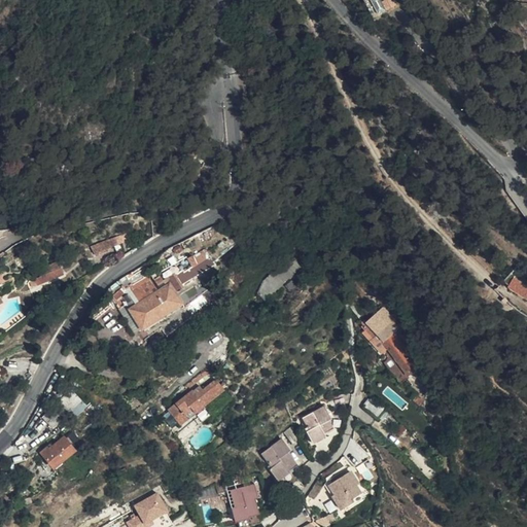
[(379,0),(373,0),(380,13),(385,11),(379,0)]
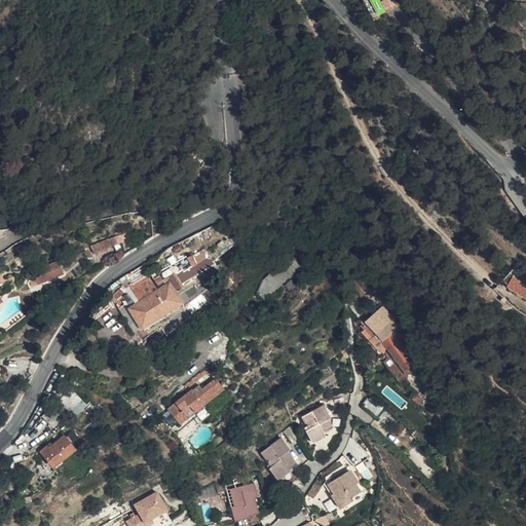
[(378,0),(384,11),(395,6),(390,0),(378,0)]
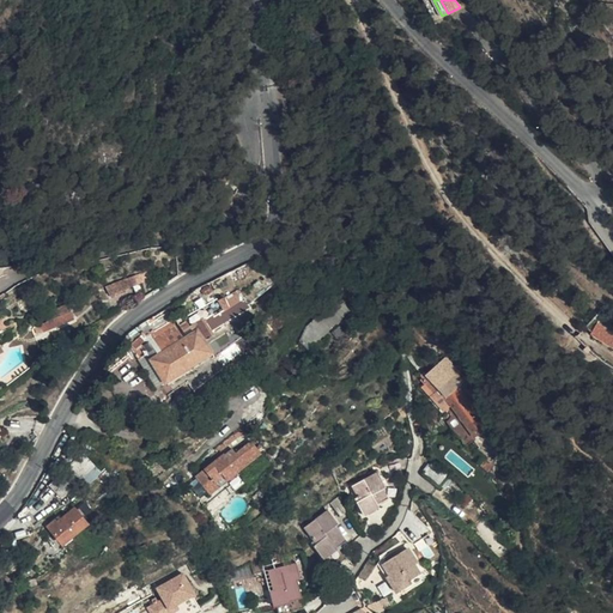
[(143,287),(139,279),(109,290),(113,299),(143,287)]
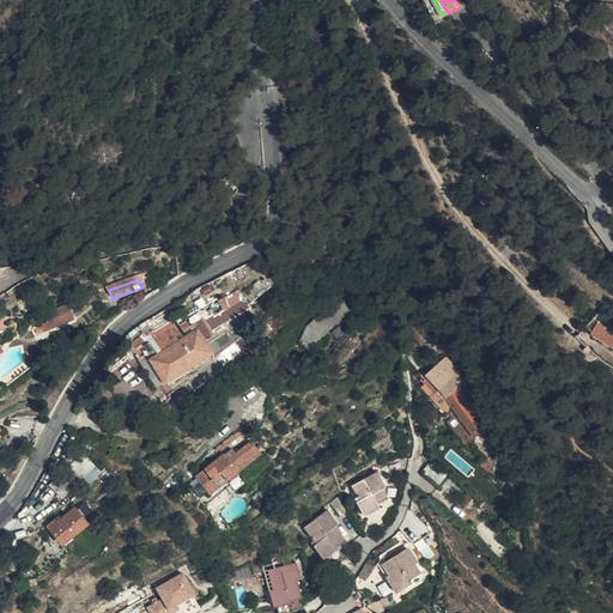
[(150,359),(165,383),(212,353),(205,340),(213,334),(212,331),(252,307),(260,313),(285,287),(275,279),(247,302),(238,290),(218,301),(224,310),(214,316),(213,314),(211,315),(190,327),(187,321),(178,326),(175,320),(147,337),(149,339),(132,350),(137,358),(155,349),(158,353),(150,359)]
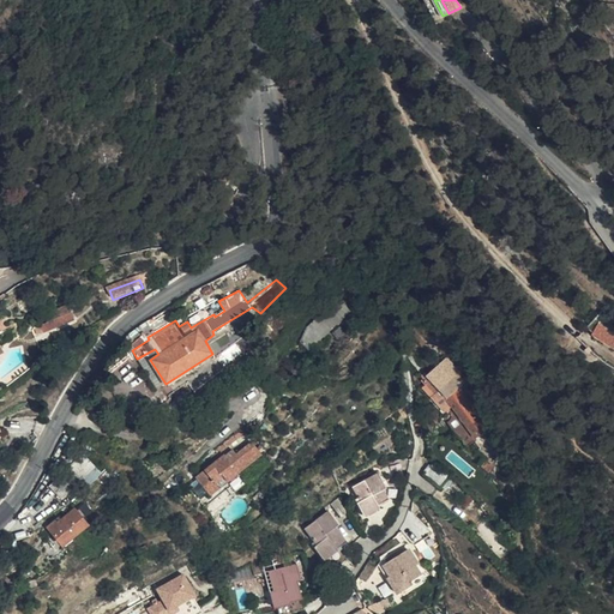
[(337,300),(302,342),(313,353),(323,344),(320,338),(350,311),(342,302),(339,304),(337,300)]
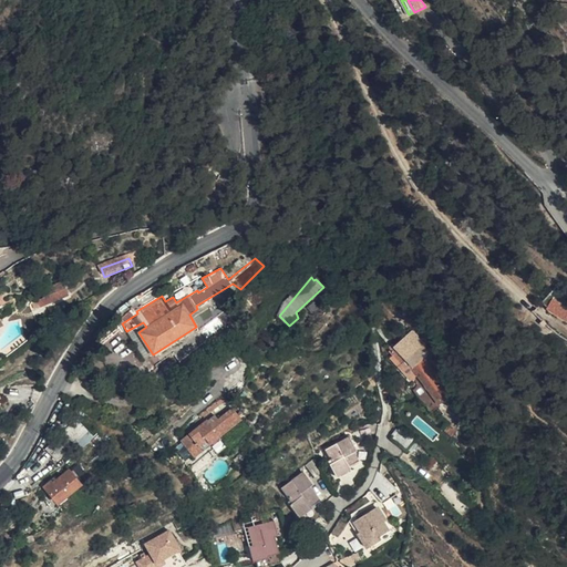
[(64,282),(55,287),(58,294),(52,295),(32,302),(34,310),(69,298),(64,282)]
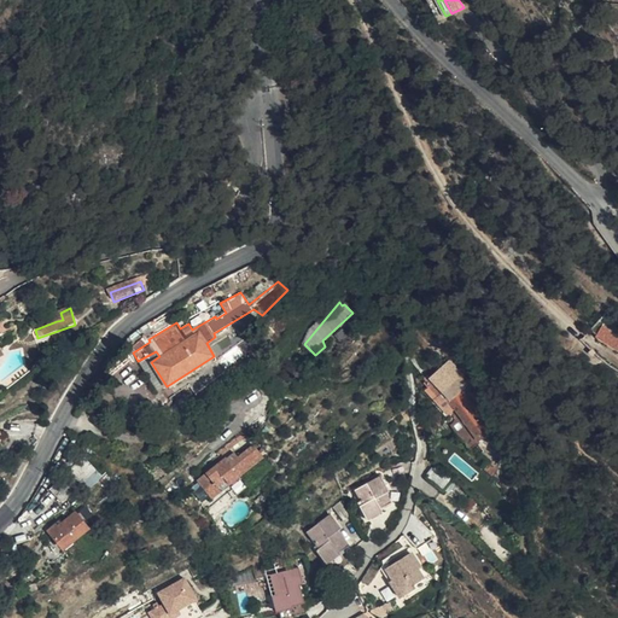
[(617,348),(617,334),(604,325),(598,334),(617,348)]
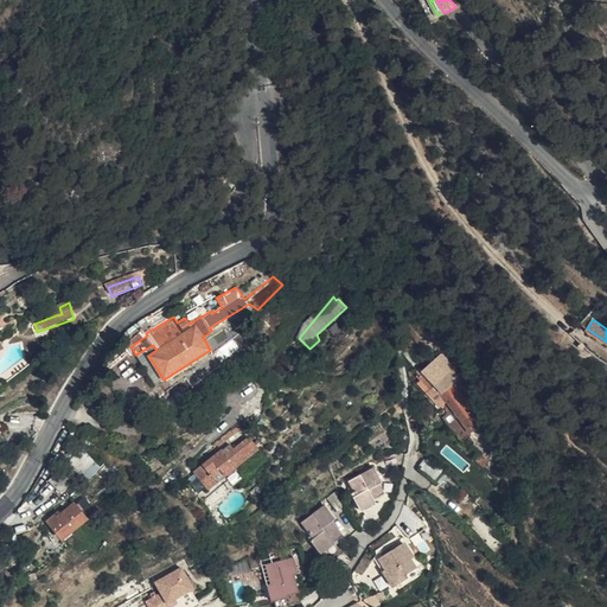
[(249,340),(243,332),(216,352),(222,362),(249,340)]
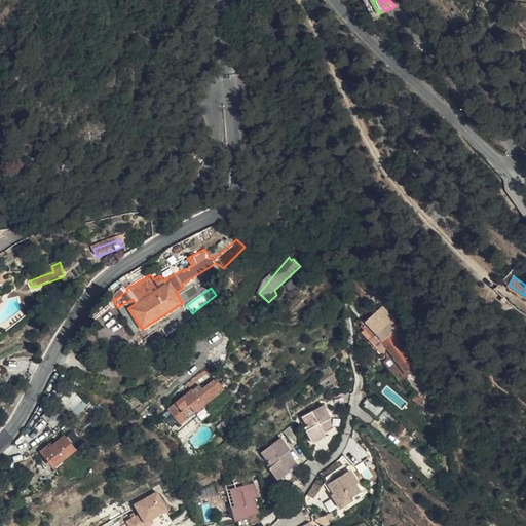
[(134,334),(142,329),(128,308),(136,303),(133,299),(117,307),(134,334)]
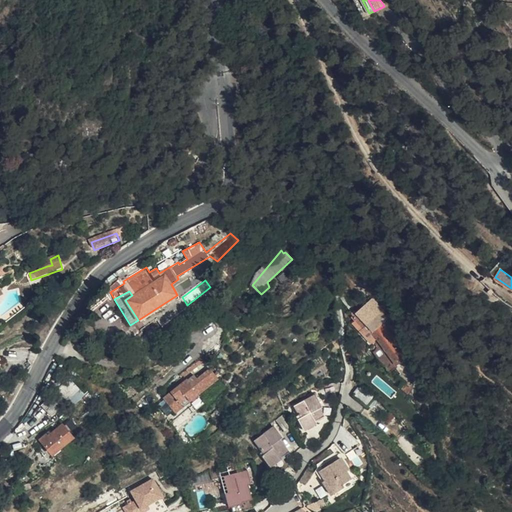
[(366,305),(378,317),(383,312),(370,298),(364,303),(366,305)]
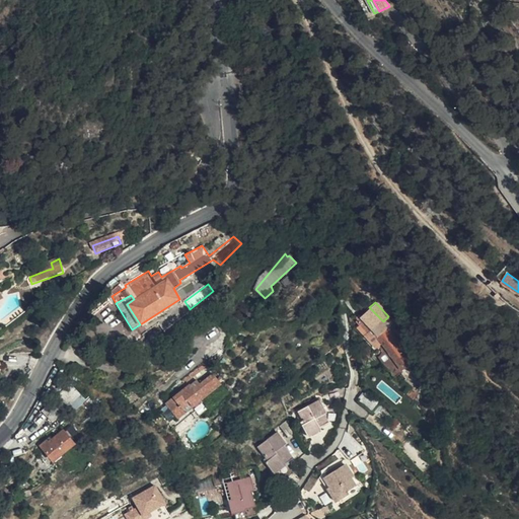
[(385,324),(383,321),(371,309),(363,316),(374,329),(371,334),(381,345),(382,344),(402,370),(414,362),(392,334),(385,324)]
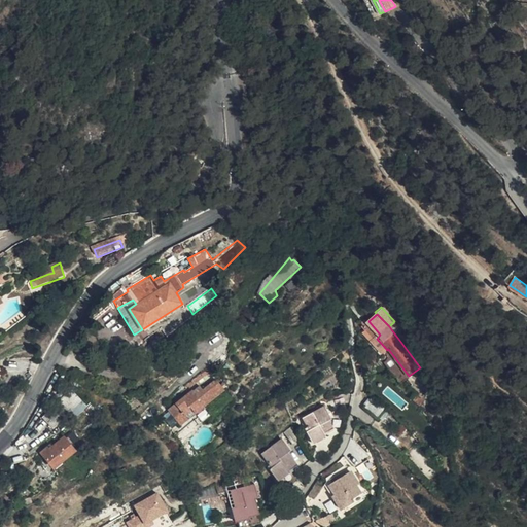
[(382,354),(387,350),(377,339),(380,335),(369,321),(362,327),(364,330),(362,334),(382,354)]
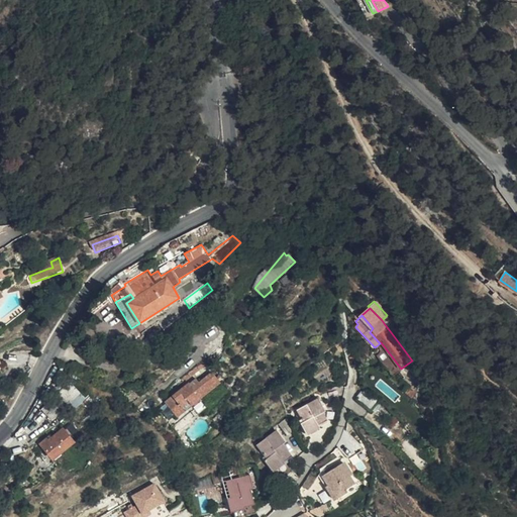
[(221,350),(217,343),(196,364),(200,369),(221,350)]
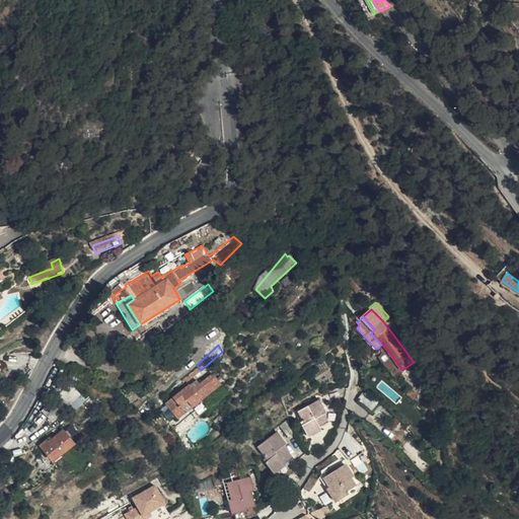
[(165,403),(172,413),(179,408),(181,410),(189,403),(192,408),(221,384),(213,374),(200,384),(197,380),(190,386),(189,385),(165,403)]
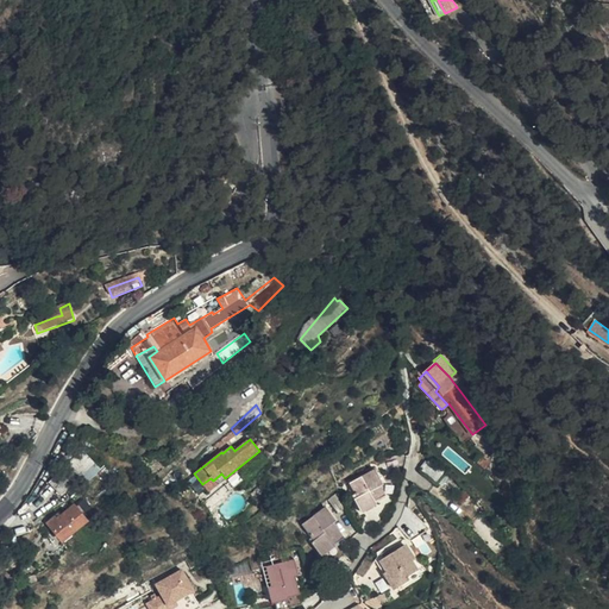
[(77,471),(80,473),(92,463),(81,451),(48,482),(58,494),(62,490),(69,483),(77,471)]
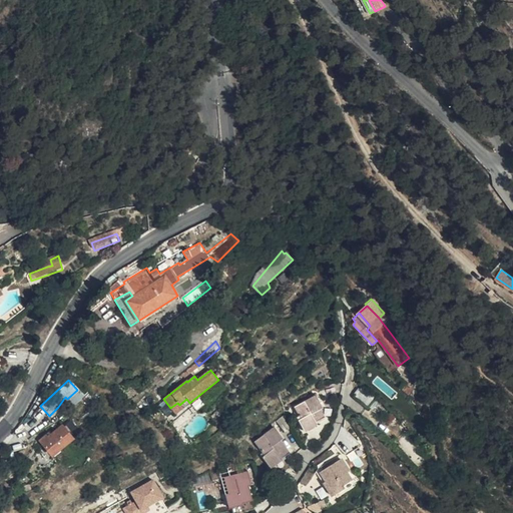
[(401,388),(409,394),(413,389),(406,383),(401,388)]
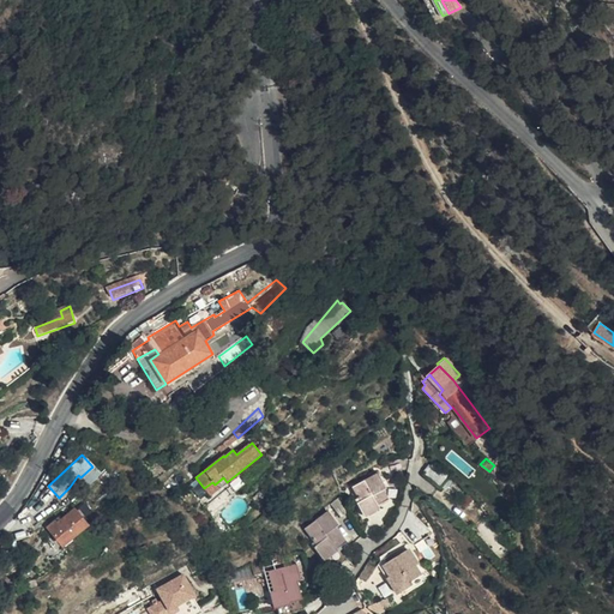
[(449,477),(433,465),(426,475),(441,487),(449,477)]
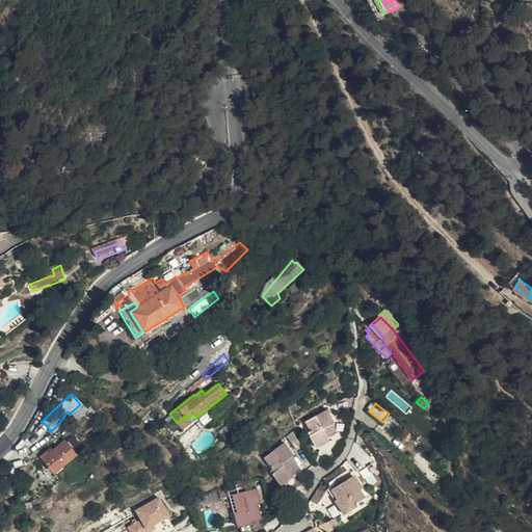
[(309,433),(317,448),(329,441),(327,439),(337,433),(333,425),(335,423),(327,410),(304,422),(310,431),(309,433)]
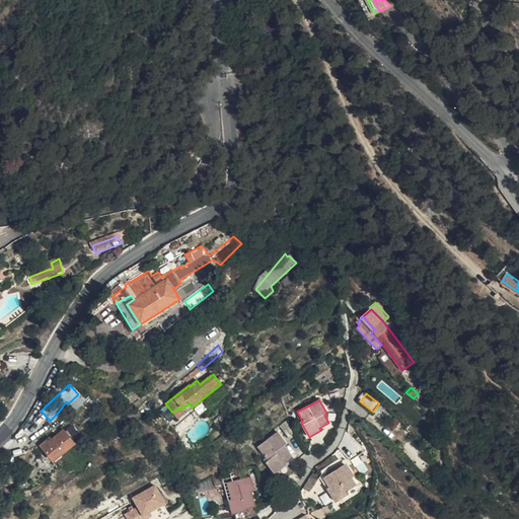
[(53,418),(68,403),(66,401),(59,412),(53,418)]
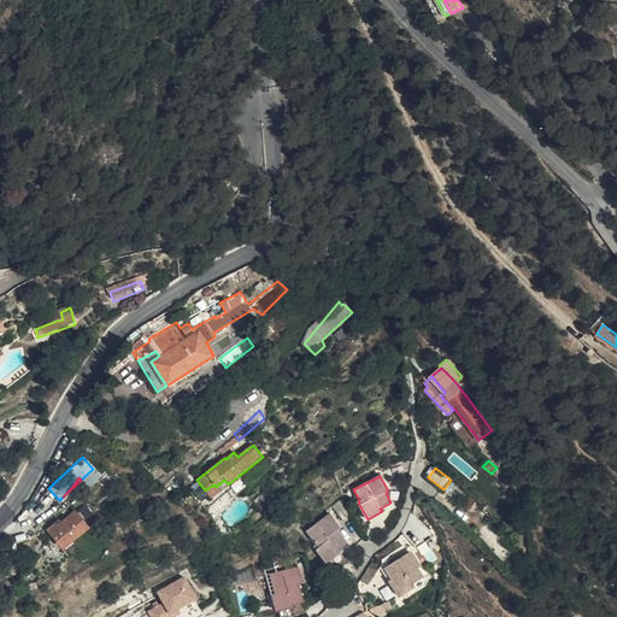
[(213,485),(205,491),(210,498),(228,485),(224,480),(216,487),(213,485)]
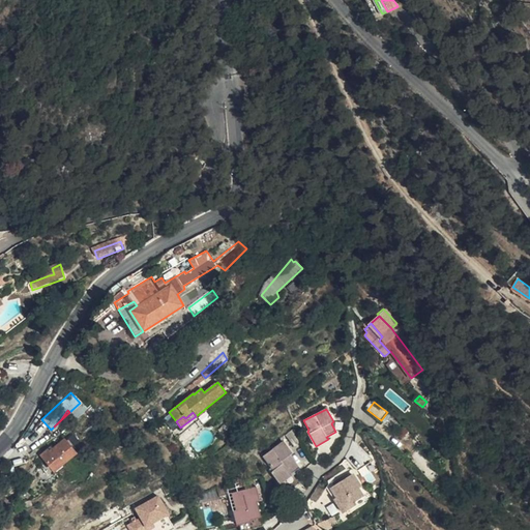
[(64,441),(52,451),(51,449),(42,455),(55,470),(75,453),(64,441)]
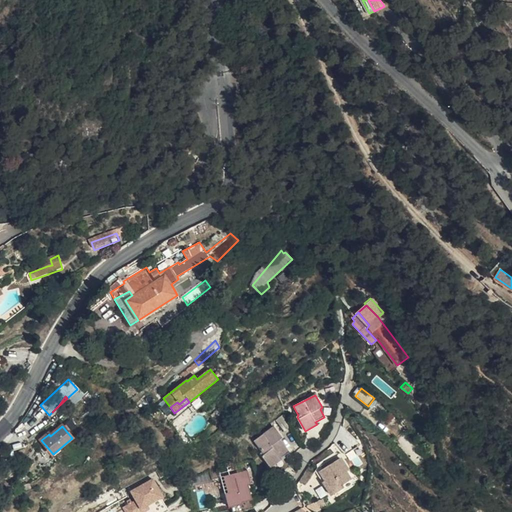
[(261,455),(271,468),(282,460),(281,458),(289,452),(280,440),(282,438),(273,426),(254,441),(263,454),(261,455)]
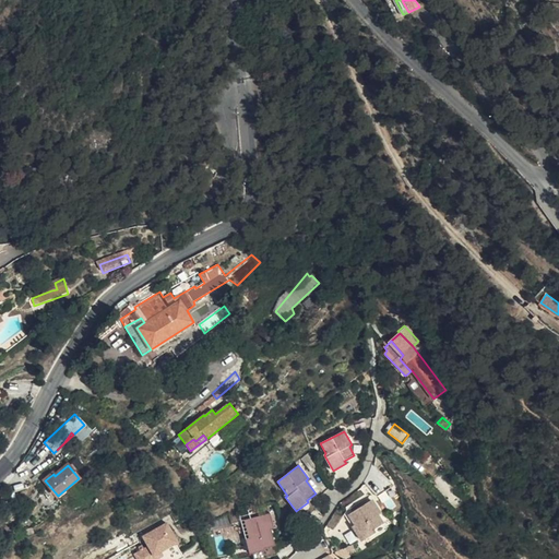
[(364,542),(376,533),(375,530),(383,524),(378,515),(380,513),(371,500),(349,515),(356,525),(354,527),(364,542)]
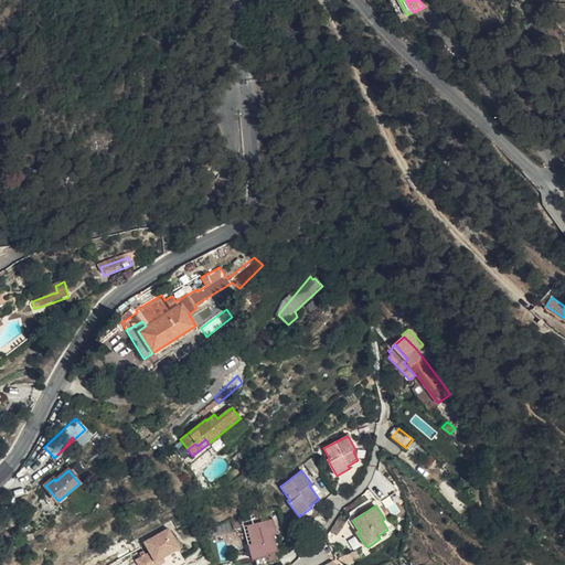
[(260,508),(237,522),(253,546),(249,547),(258,561),(270,553),(269,551),(279,544),(270,531),(273,529),(260,508)]
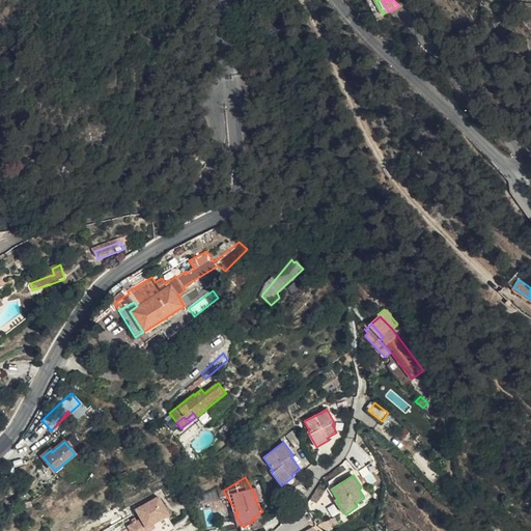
[(194,491),(188,478),(180,482),(187,494),(194,491)]
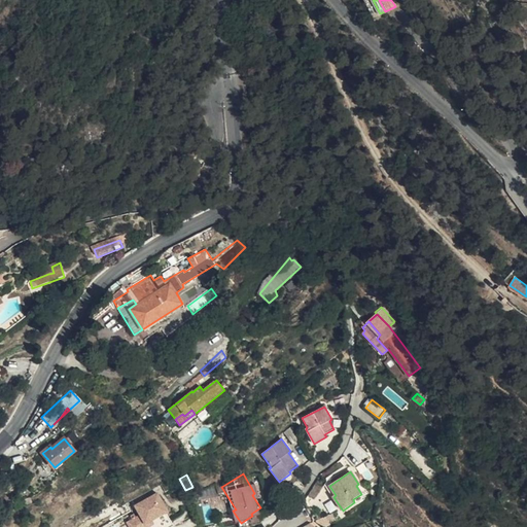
[(164,490),(140,501),(149,520),(173,508),(164,490)]
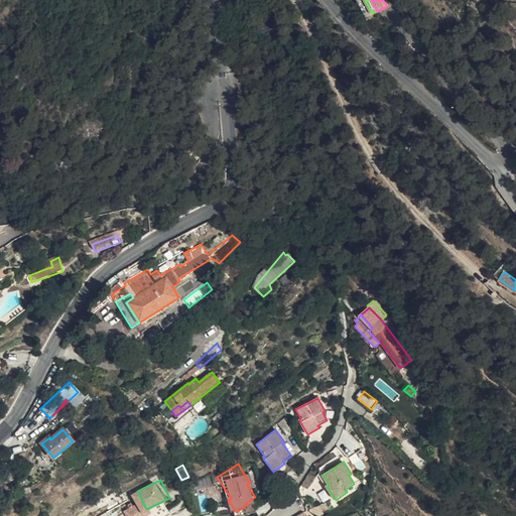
[(169,498),(146,509),(150,515),(160,515),(175,509),(169,498)]
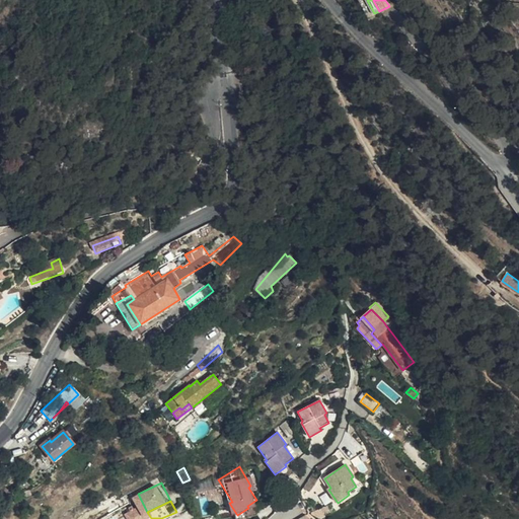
[(244,518),(252,514),(248,508),(237,515),(239,518),(244,518)]
